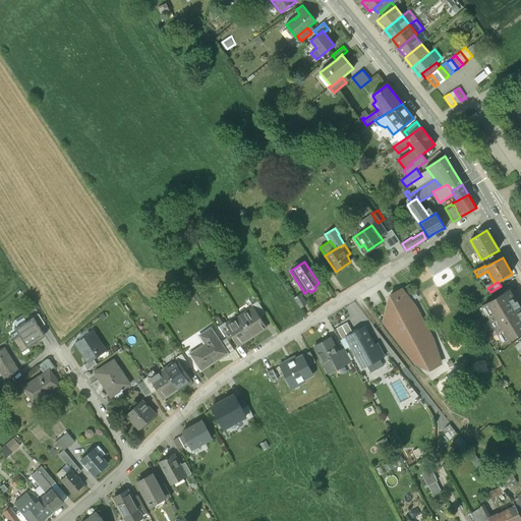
[(415,306),(402,289),(392,294),(391,298),(397,309),(392,312),(391,310),(387,312),(384,322),(416,363),(423,359),(428,369),(441,363),(432,339),(428,331),(426,332),(417,315),(419,314),(415,306)]
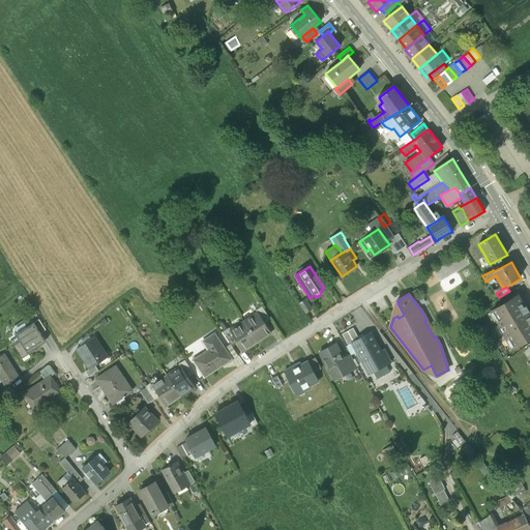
[(524,306),(518,296),(492,312),(490,314),(495,321),(497,320),(508,339),(506,341),(510,348),(513,347),(513,348),(529,337),(529,316),(527,312),(529,311),(526,305),(524,306)]
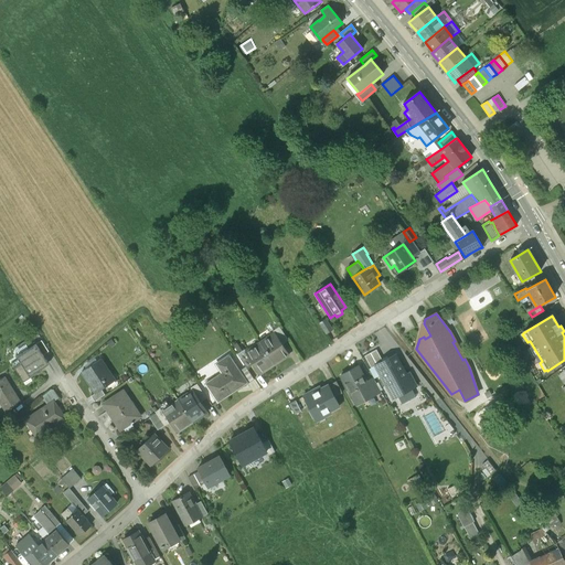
[(333,330),(326,318),(319,322),(327,333),(333,330)]
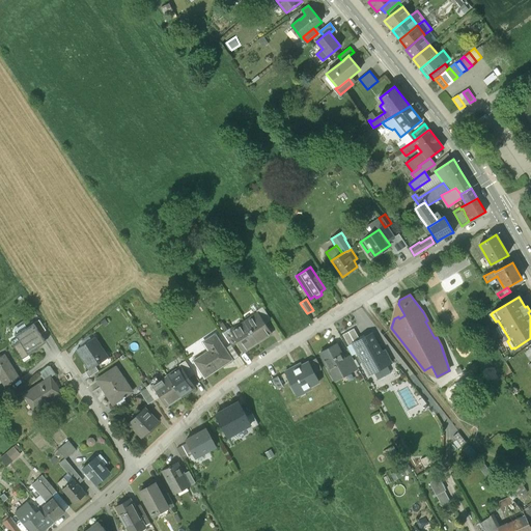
[(271,318),(262,307),(256,311),(258,313),(264,323),(271,318)]
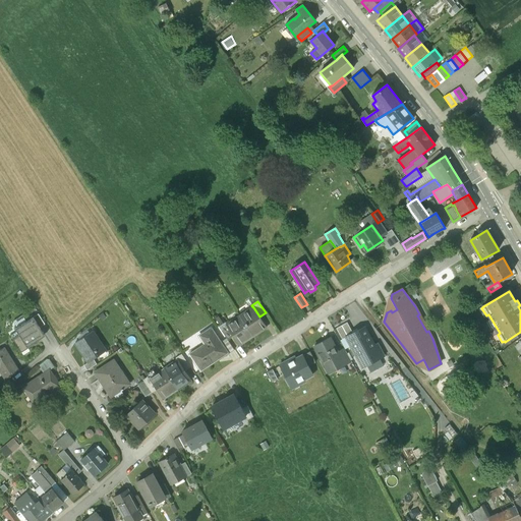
[(259,316),(253,307),(240,316),(252,336),(267,327),(259,316)]
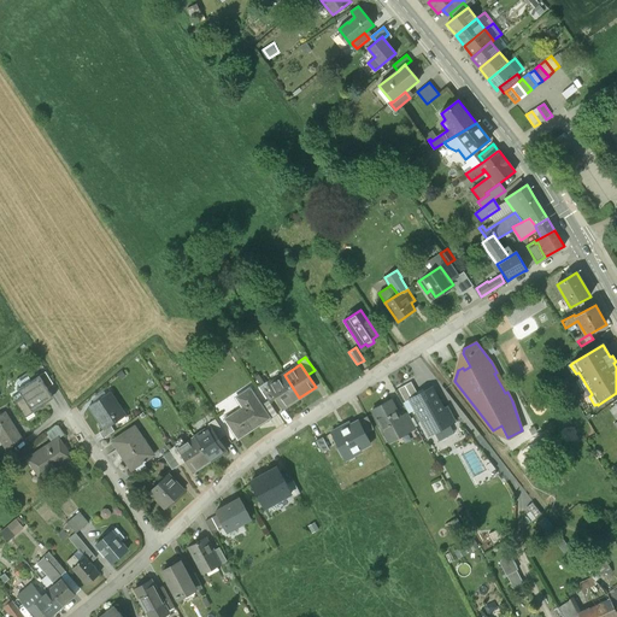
[(285,375),(283,374),(269,385),(268,385),(276,397),(283,409),(300,398),(285,375)]
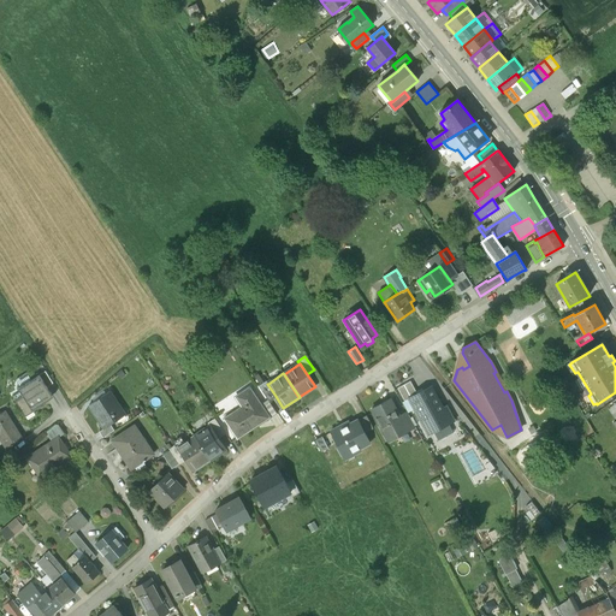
[(40,374),(18,388),(24,396),(16,402),(25,416),(41,407),(40,406),(53,397),(40,374)]
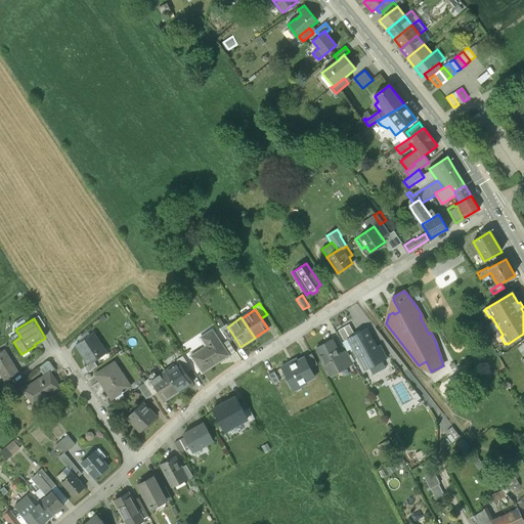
[(234,337),(227,326),(228,326),(226,323),(220,328),(228,341),(234,337)]
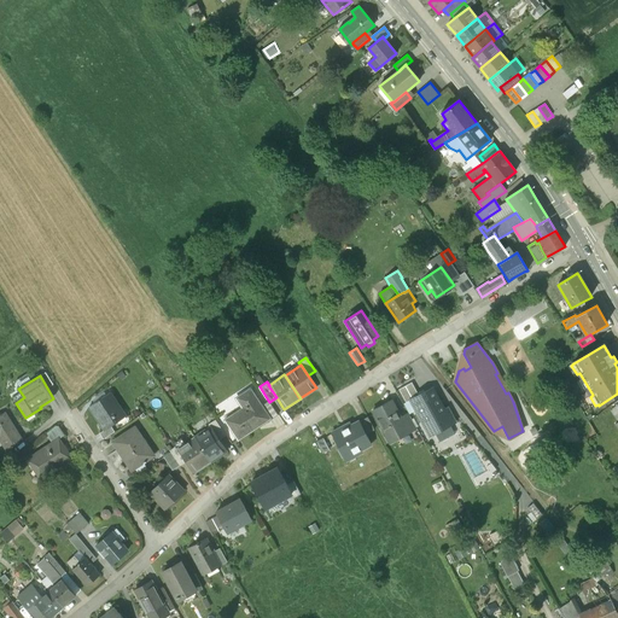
[(432,388),(410,400),(430,436),(455,423),(448,408),(444,409),(432,388)]
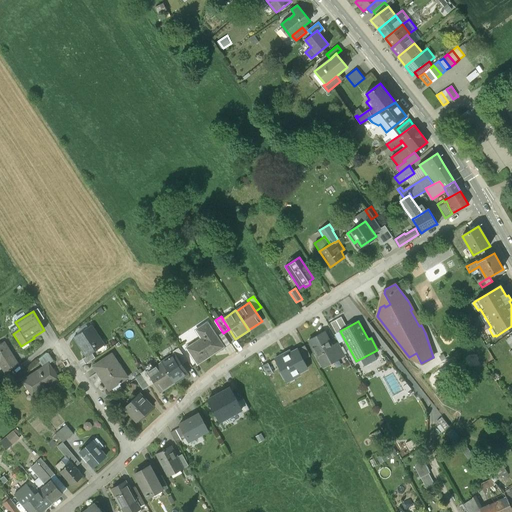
[(217,337),(207,322),(198,328),(204,336),(186,348),(197,364),(212,355),(211,353),(223,346),(223,345),(218,337),(217,337)]
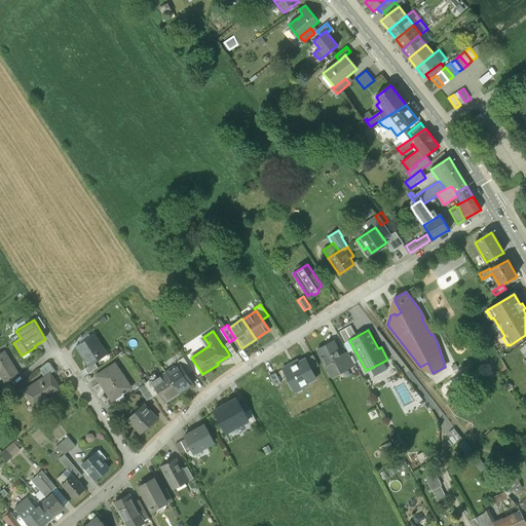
[(94,334),(76,346),(89,366),(95,363),(100,359),(98,355),(105,350),(94,334)]
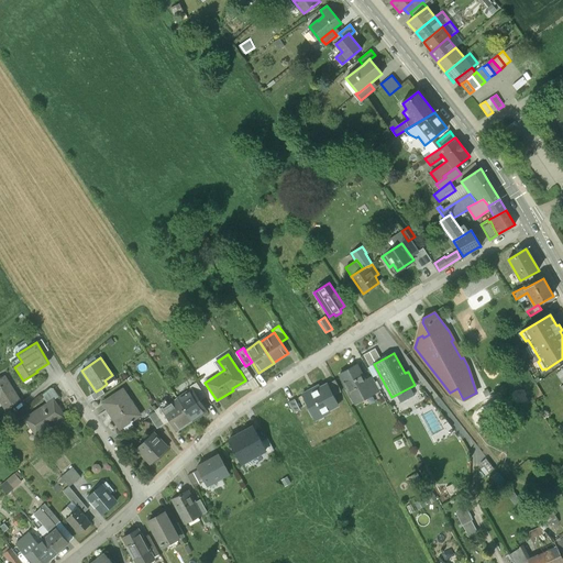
[(357,364),(339,374),(355,404),(363,399),(362,397),(371,393),(372,394),(365,381),(364,381),(362,376),(363,375),(357,364)]
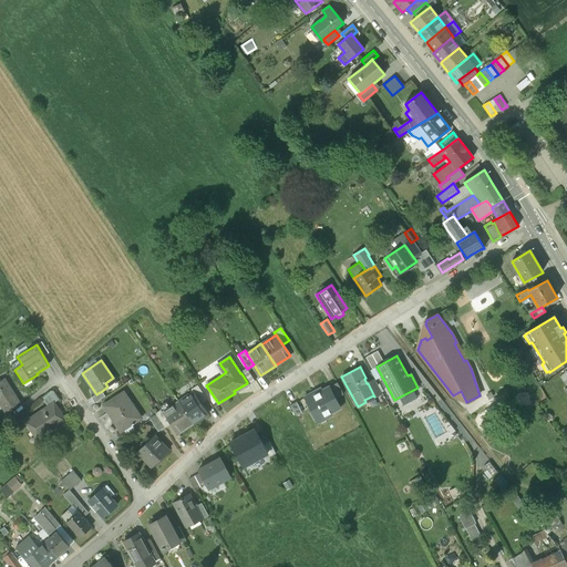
[(247,369),(241,373),(247,382),(247,383),(248,383),(255,379),(247,369)]
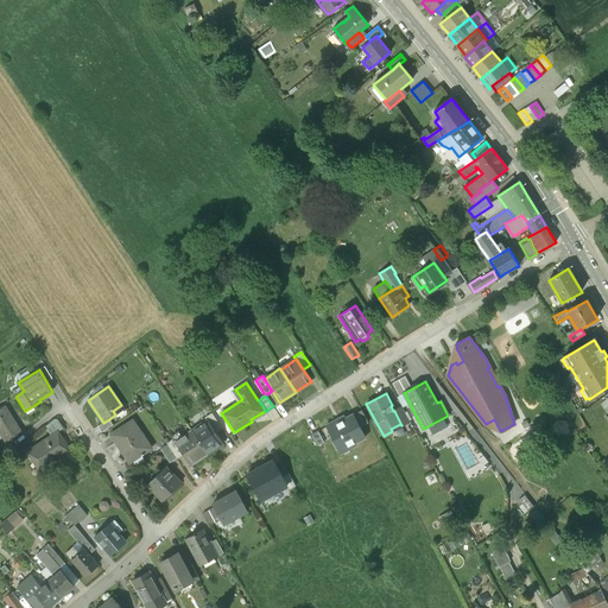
[(21,432),(5,406),(0,407),(0,431),(6,442),(21,432)]
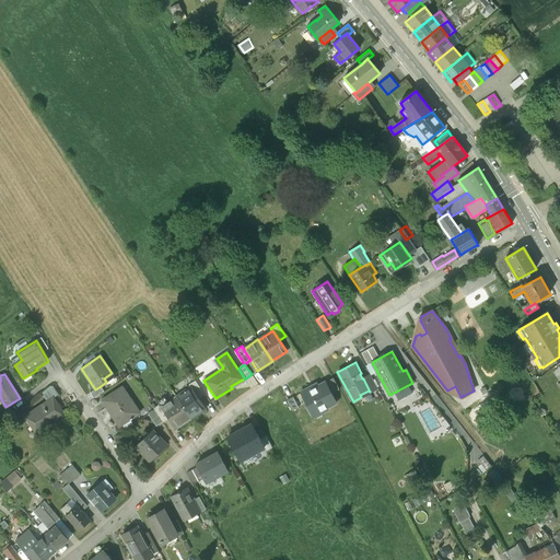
[(370,374),(363,378),(370,392),(377,388),(370,374)]
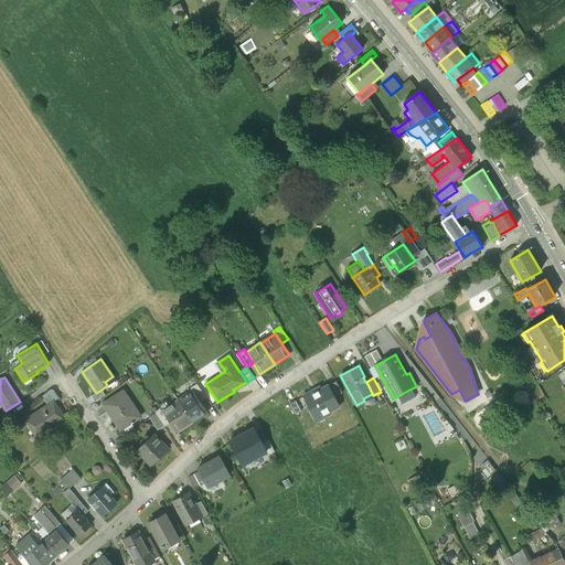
[(342,393),(337,381),(329,385),(334,396),(342,393)]
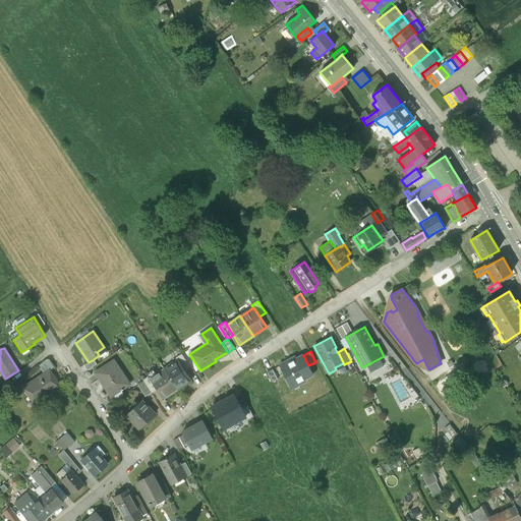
[(189,365),(182,354),(176,358),(177,360),(178,360),(184,369),(189,365)]
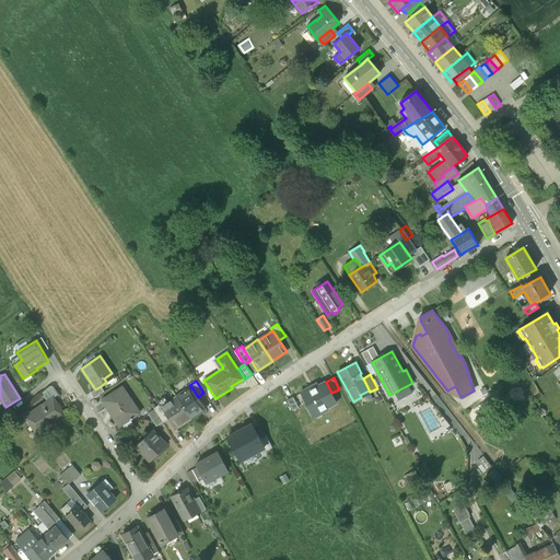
[(326,382),(311,389),(310,387),(301,392),(313,415),(321,411),(322,413),(328,409),(327,407),(337,403),(331,393),(326,382)]
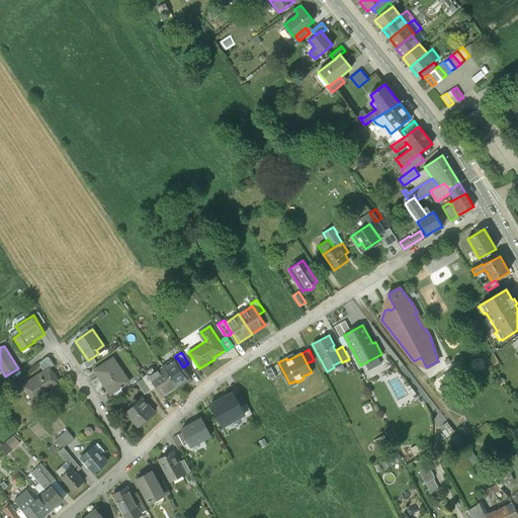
[(50,357),(47,356),(38,363),(44,371),(50,367),(55,364),(50,357)]
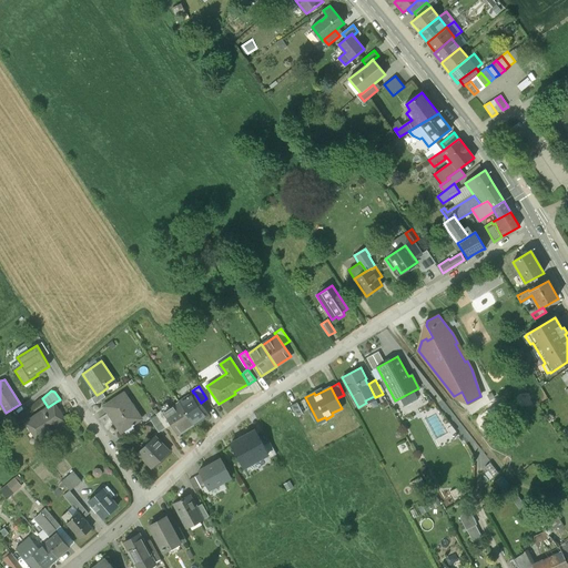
[(97,395),(92,398),(95,404),(105,397),(102,392),(97,395)]
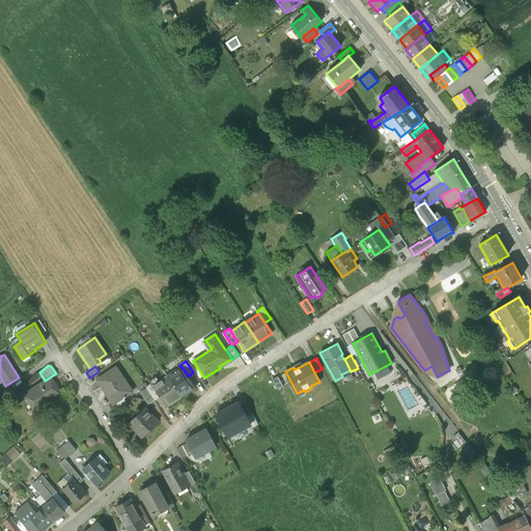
[(116,367),(96,380),(104,390),(105,389),(114,403),(132,391),(116,367)]
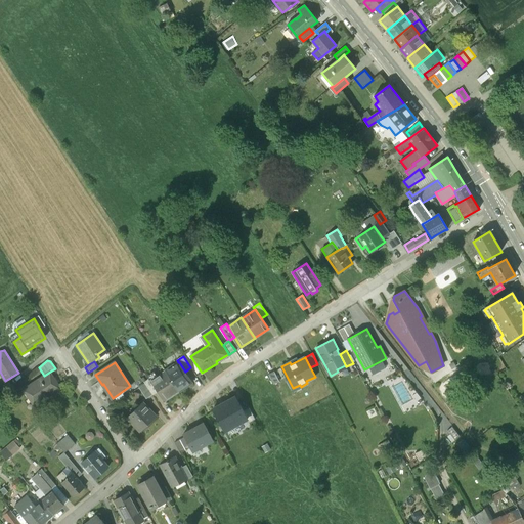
[(185,372),(179,362),(178,362),(165,372),(178,391),(191,382),(185,372)]
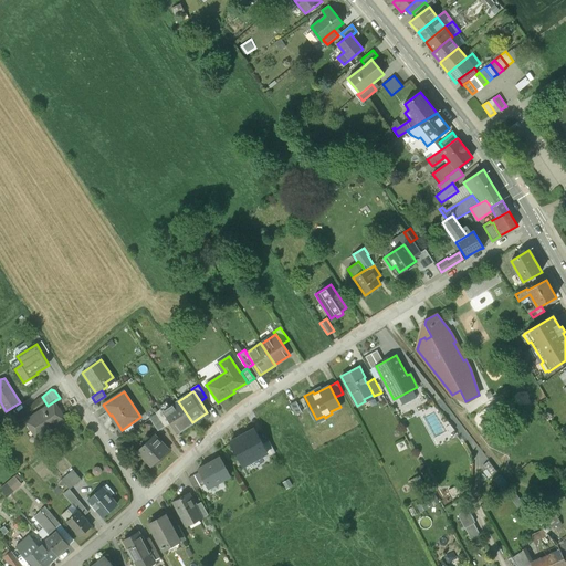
[(48,406),(25,420),(32,430),(38,426),(43,435),(66,420),(54,401),(48,406)]
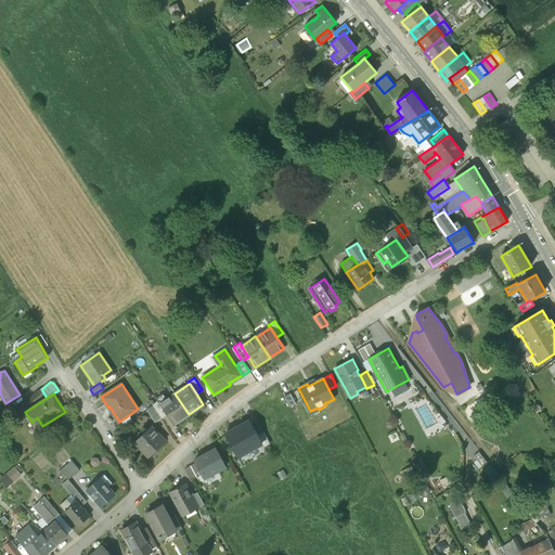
[(189,414),(175,394),(160,403),(167,413),(175,424),(189,414)]
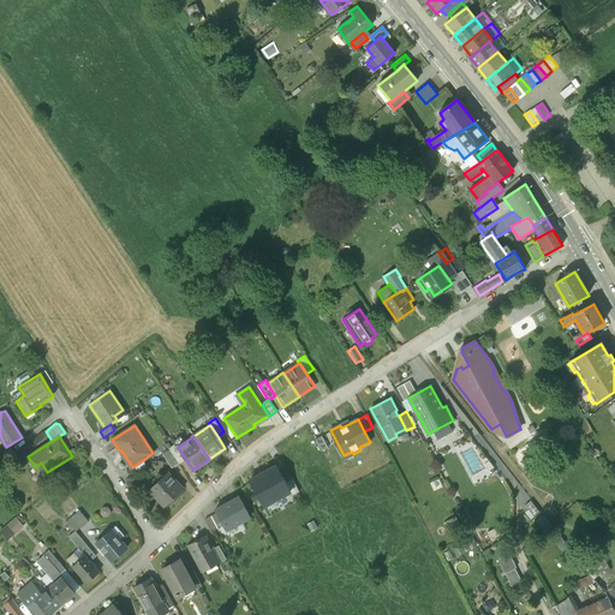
[(328,447),(322,436),(315,440),(321,451),(328,447)]
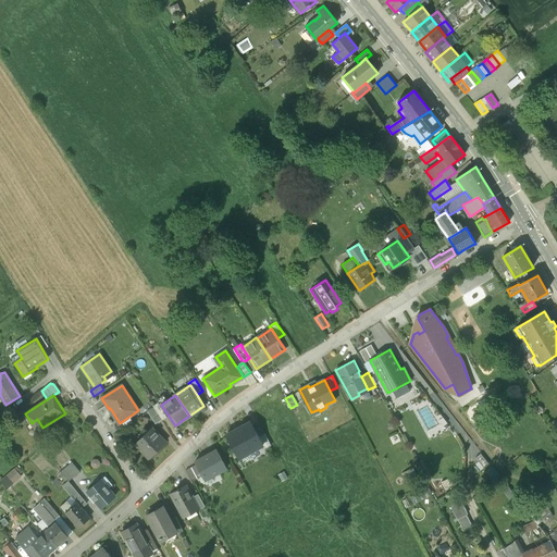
[(161,405),(159,401),(153,406),(155,408),(162,419),(168,415),(161,405)]
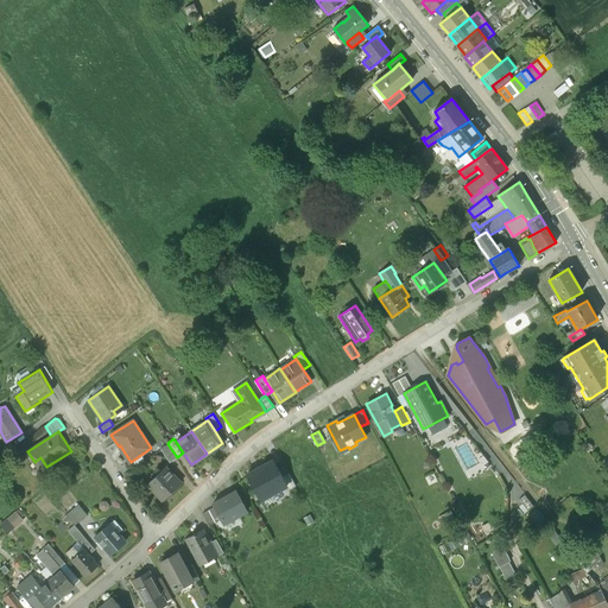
[(11,444),(0,451),(0,457),(4,461),(16,450),(11,444)]
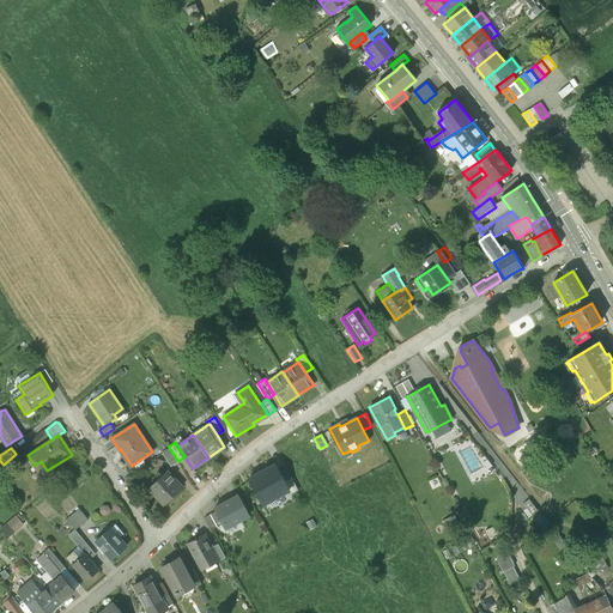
[(178,461),(170,449),(163,454),(171,466),(178,461)]
